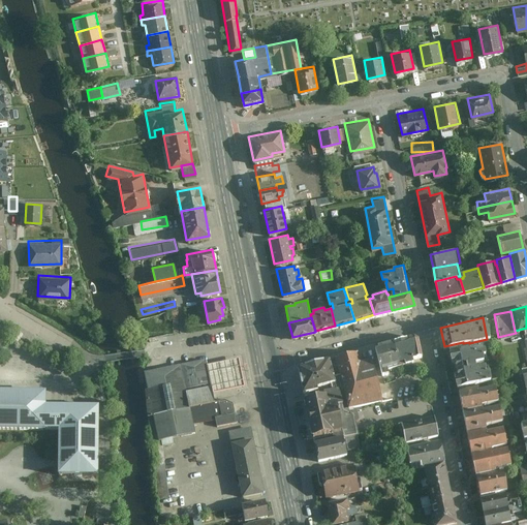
[(411,334),(389,340),(395,362),(400,360),(401,363),(409,361),(408,358),(420,354),(414,337),(411,334)]
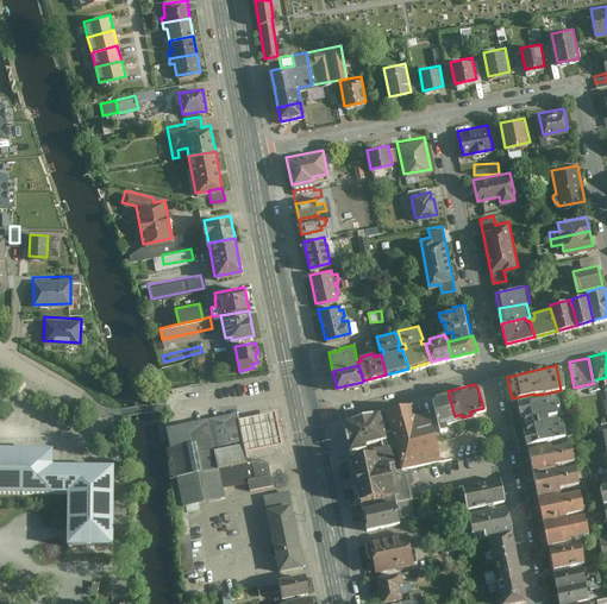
[(455,416),(448,391),(426,397),(435,431),(439,429),(437,425),(452,420),(451,416),(455,416)]
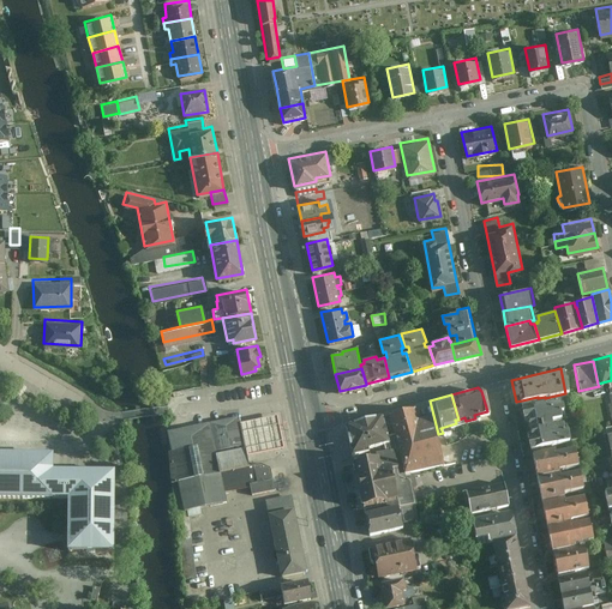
[(559,398),(519,406),(528,448),(568,440),(565,428),(562,429),(561,422),(549,424),(547,418),(559,416),(558,410),(562,409),(559,398)]
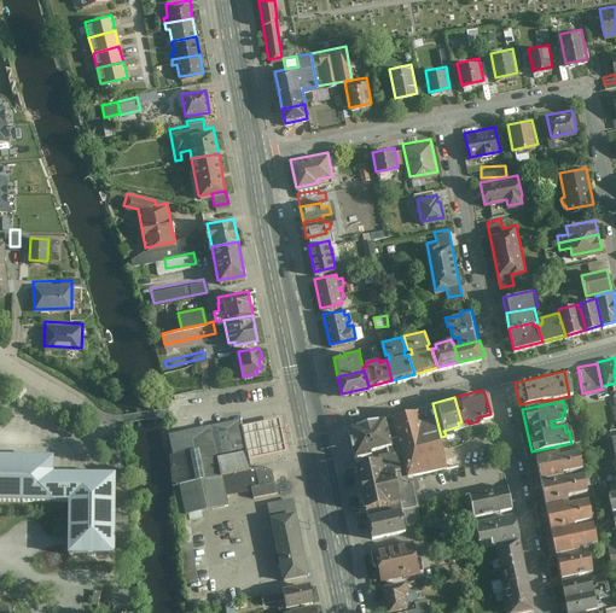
[(413,409),(388,415),(395,445),(401,474),(410,473),(443,465),(430,416),(417,420),(413,409)]
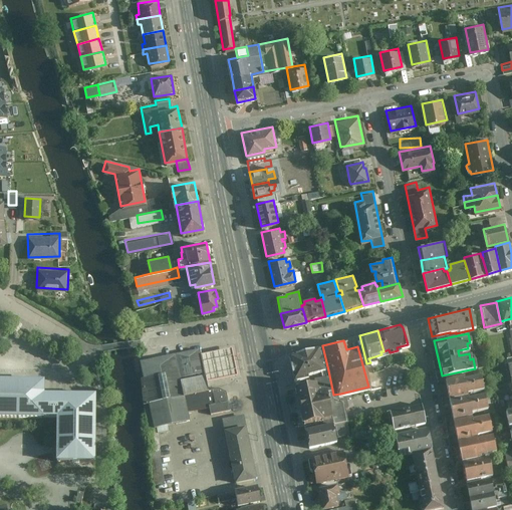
[(328,370),(322,345),(285,354),(290,379),(309,374),(328,370)]
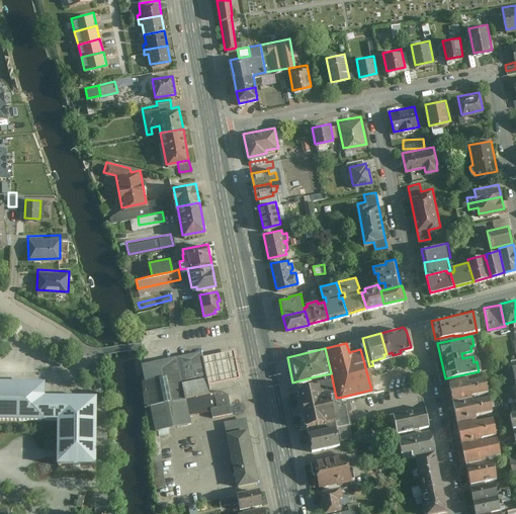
[(201,356),(204,369),(206,382),(238,375),(232,350),(201,356)]
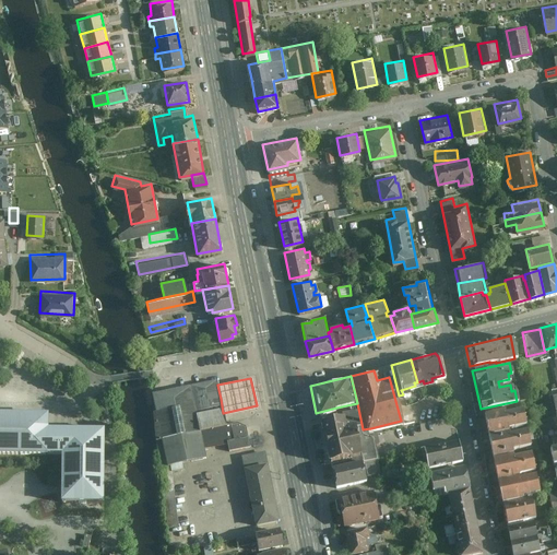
[(204,456),(202,446),(193,404),(221,399),(217,385),(216,379),(150,390),(154,409),(151,409),(153,438),(154,438),(157,464),(165,524),(176,523),(169,469),(182,465),(181,460),(204,456)]
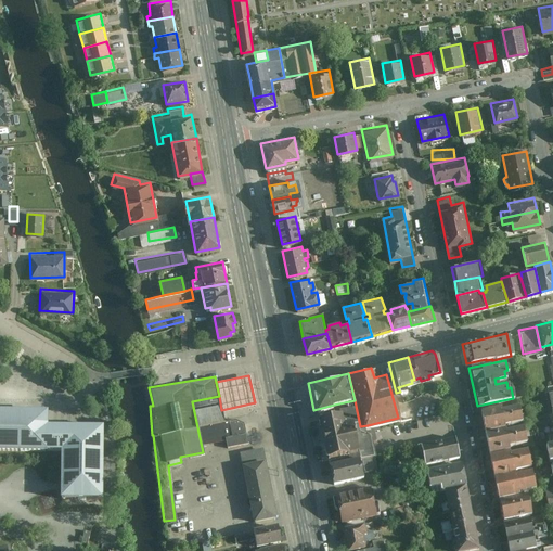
[(223,419),(221,410),(219,396),(192,401),(201,443),(224,438),(226,445),(246,440),(242,421),(233,417),(223,419)]
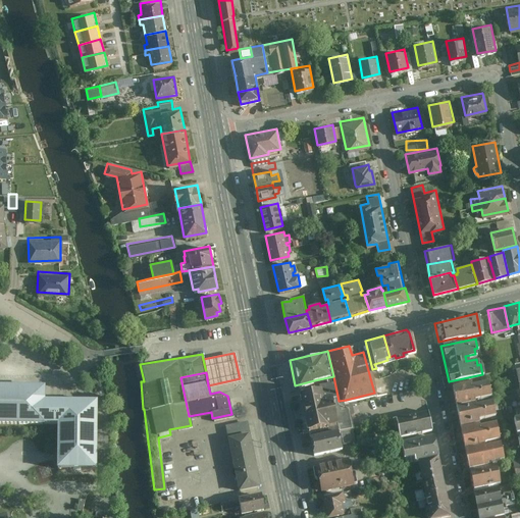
[(333,376),(314,380),(316,389),(294,394),(301,431),(307,430),(307,433),(308,436),(351,427),(351,424),(346,400),(339,401),(333,376)]
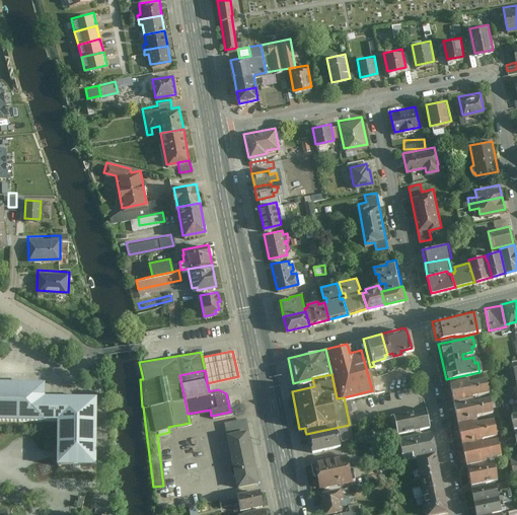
[(465,379),(446,382),(451,403),(469,399),(469,396),(487,392),(483,378),(465,382),(465,379)]
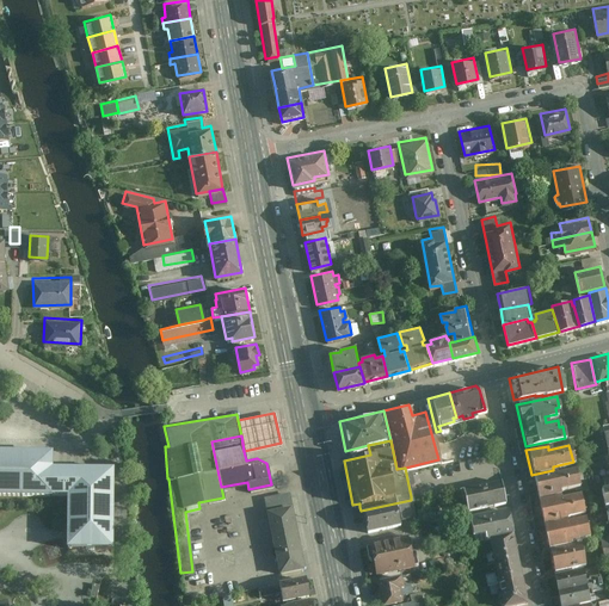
[(0,605),(12,605),(11,600),(0,601),(0,494),(67,495),(68,526),(68,530),(68,535),(68,548),(115,548),(115,468),(60,467),(61,463),(61,452),(0,450),(0,605)]
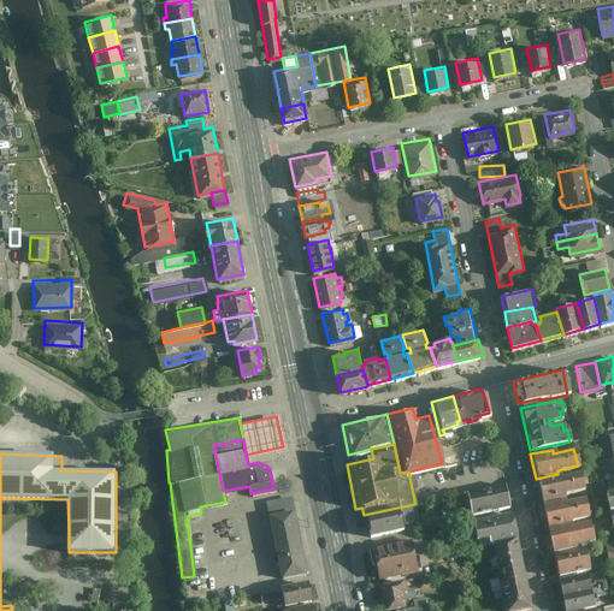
[(558,474),(536,479),(541,503),(564,498),(562,493),(582,490),(578,473),(559,476),(558,474)]
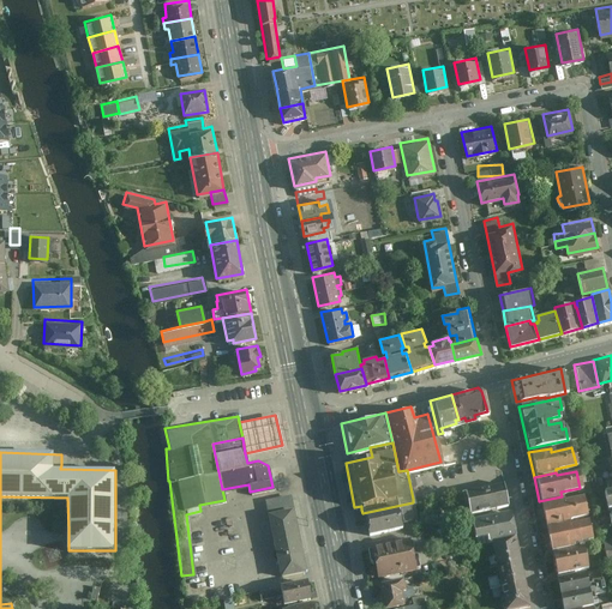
[(501,481),(462,490),(467,513),(507,504),(501,481)]
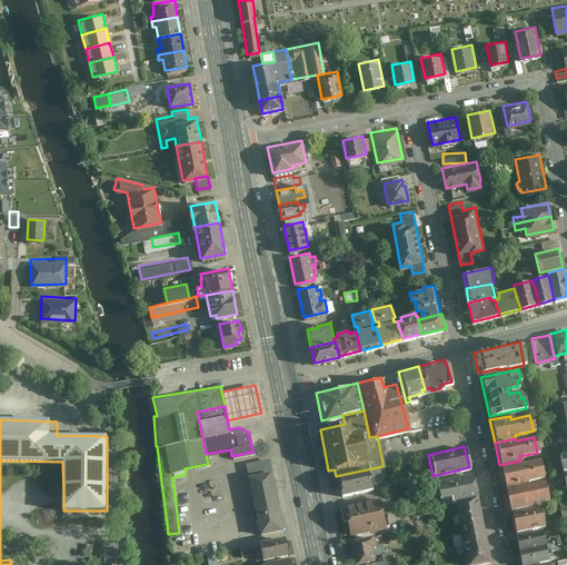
[(245,464),(247,474),(270,468),(269,459),(245,464)]
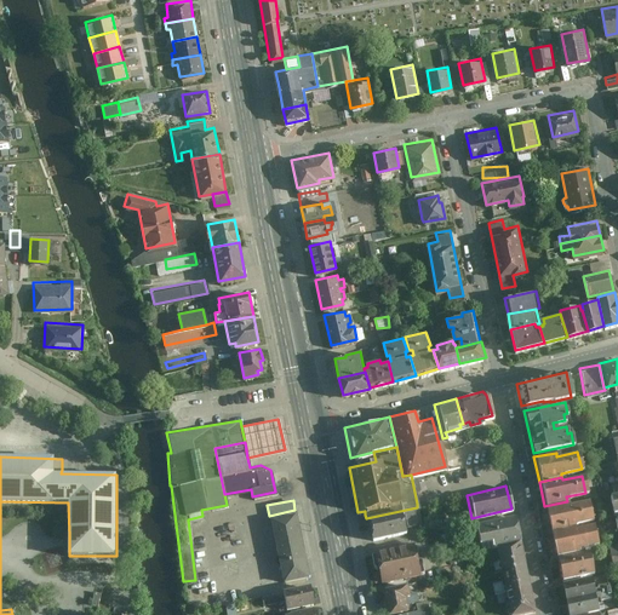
[(567,501),(544,506),(550,532),(572,527),(572,523),(591,519),(587,500),(568,505),(567,501)]
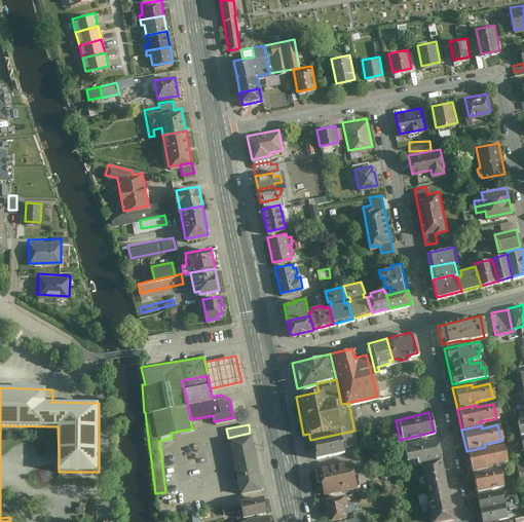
[(310,440),(307,440),(310,458),(344,452),(343,446),(356,442),(353,431),(310,440)]
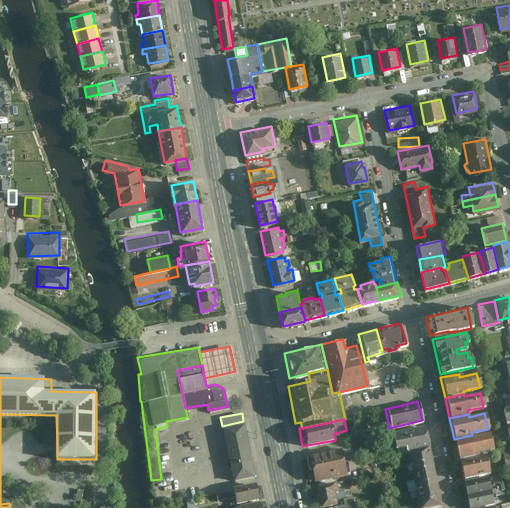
[(252,461),(243,421),(222,426),(223,430),(212,432),(215,444),(225,442),(230,466),(233,481),(254,476),(253,473),(255,473),(252,461)]
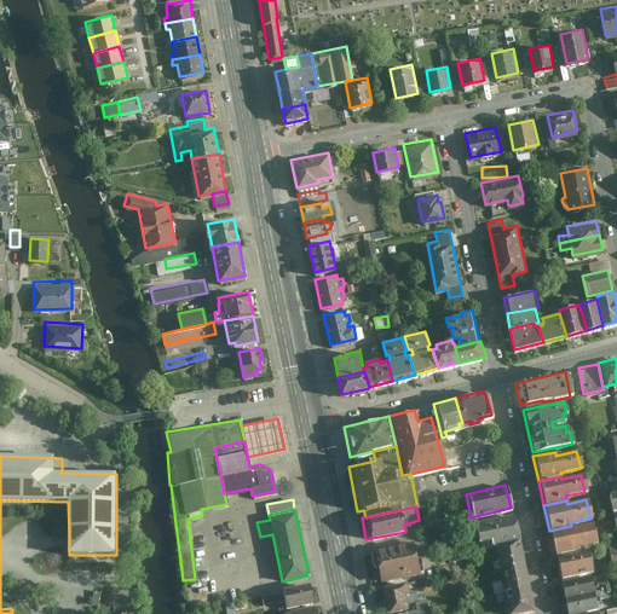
[(491,545),(517,540),(511,515),(472,522),(477,543),(488,540),(489,545),(491,545)]
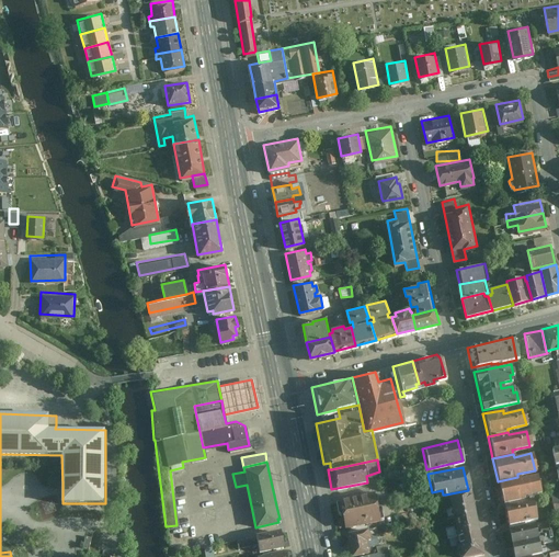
[(517,477),(498,481),(502,503),(522,499),(521,496),(540,491),(537,475),(518,479),(517,477)]
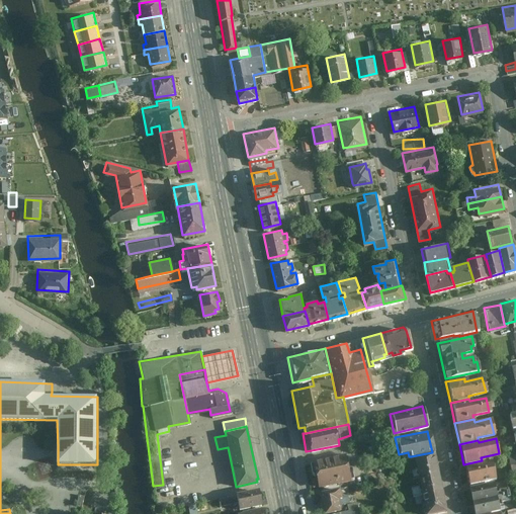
[(429,513),(444,511),(432,452),(411,456),(423,513),(429,513)]
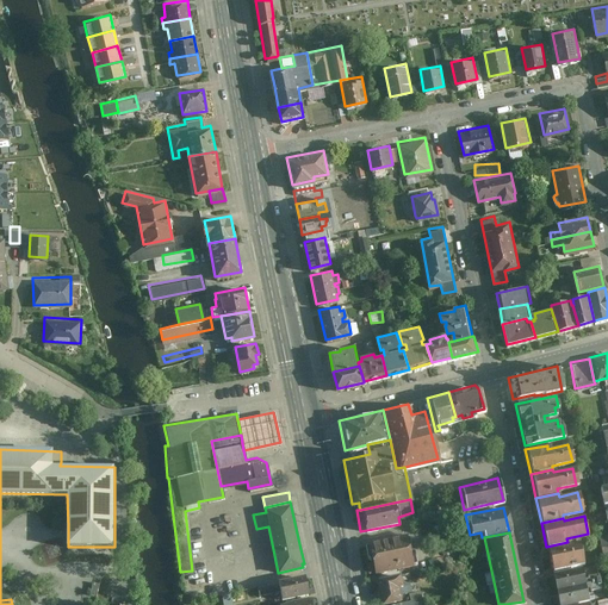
[(607,559),(607,532),(596,535),(602,561),(607,559)]
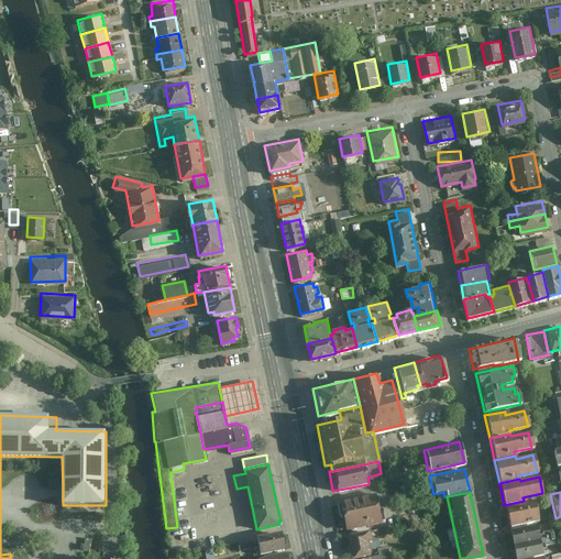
[(373,493),(336,502),(342,529),(378,522),(378,521),(383,518),(381,507),(377,506),(375,494),(373,493)]
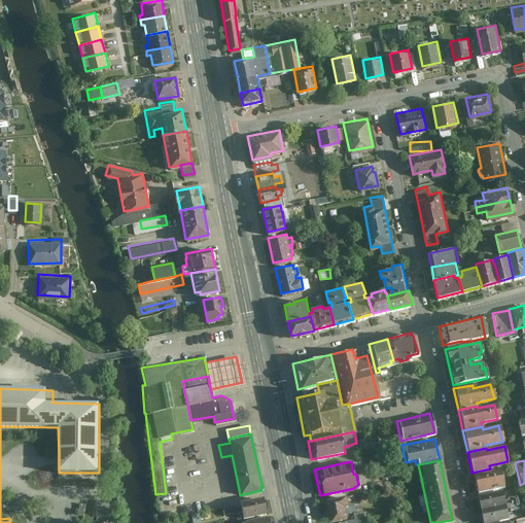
[(499,468),(471,475),(476,493),(503,487),(499,468)]
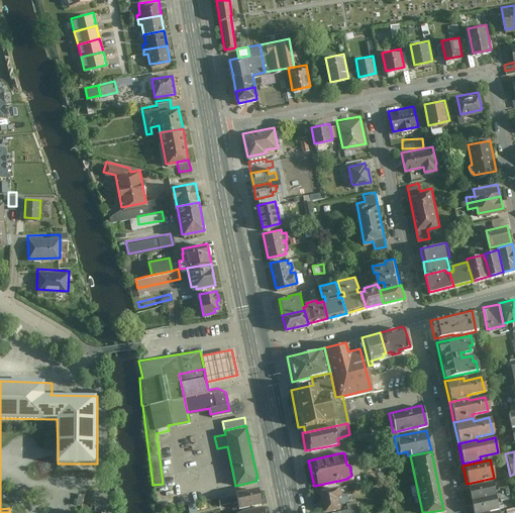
[(492,481),(466,486),(469,501),(495,495),(492,481)]
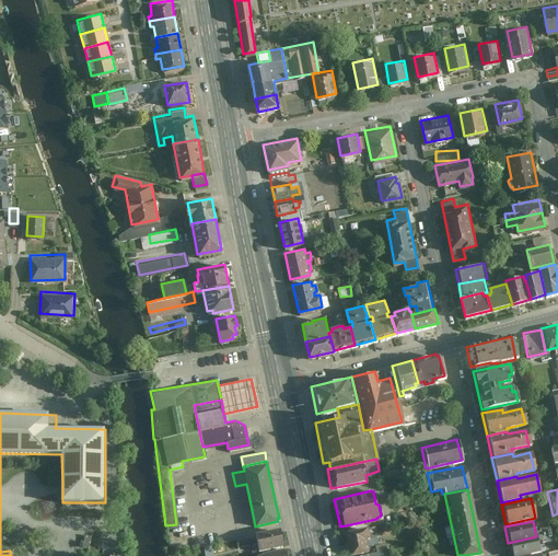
[(364,528),(341,532),(347,555),(367,552),(363,540),(367,539),(364,528)]
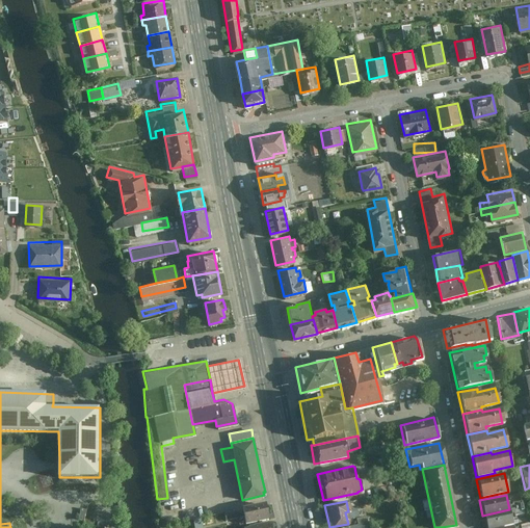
[(270,521),(266,502),(242,507),(246,525),(270,521)]
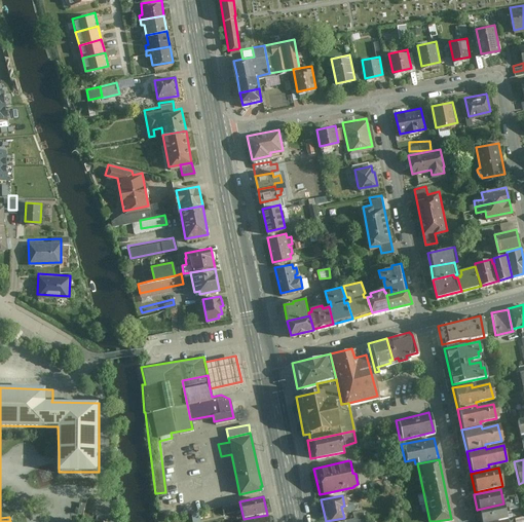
[(503,504),(477,510),(480,521),(485,521),(506,518),(503,504)]
